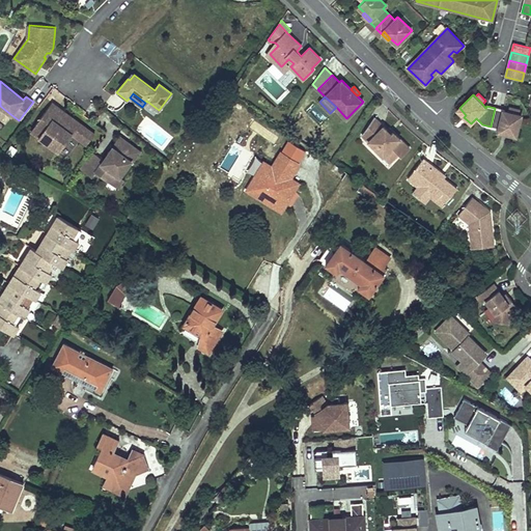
[(60,109),(52,103),(35,124),(44,130),(38,137),(59,151),(72,134),(80,140),(87,145),(94,134),(65,112),(63,115),(58,112),(60,109)]
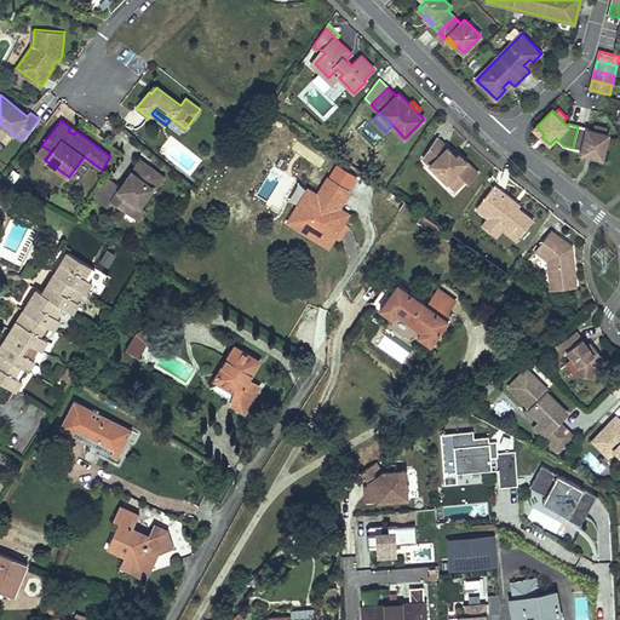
[(0,124),(0,133),(7,139),(12,133),(0,124)]
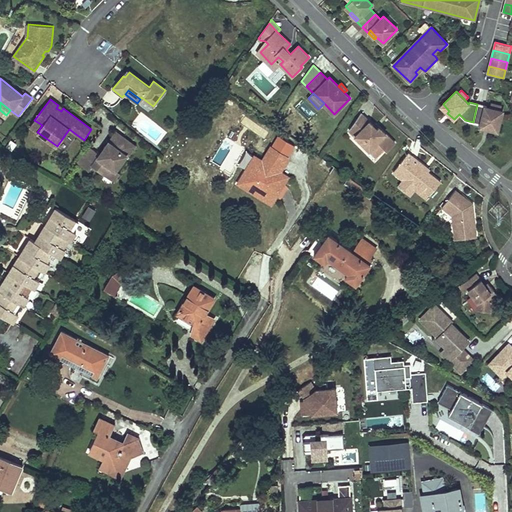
[(449,111),(443,104),(441,106),(447,113),(449,111)]
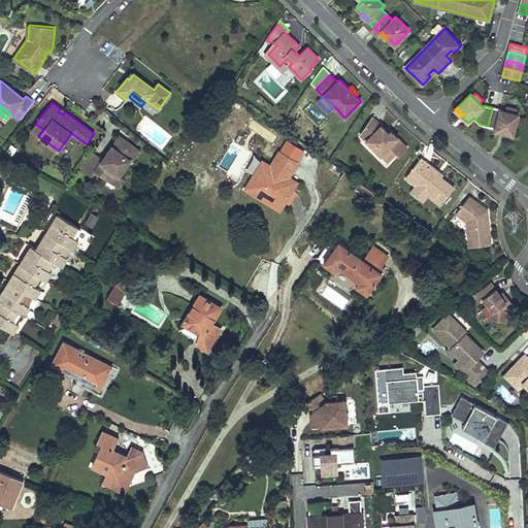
[(500,109),(492,107),(488,126),(495,128),(495,131),(504,133),(504,130),(513,132),(514,132),(518,114),(516,113),(505,111),(500,110),(500,109)]
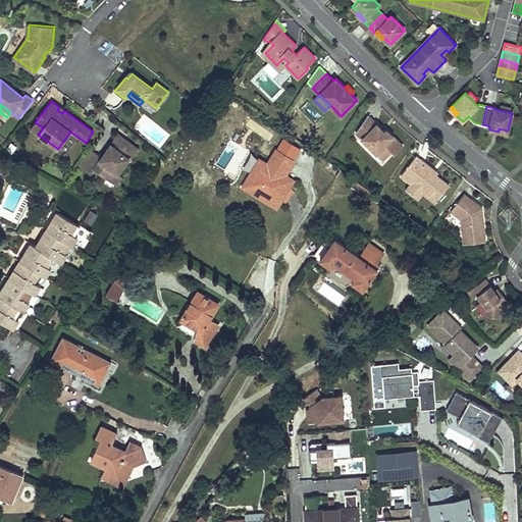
[(368,115),(357,133),(383,160),(392,152),(395,154),(403,146),(386,129),(384,132),(368,115)]
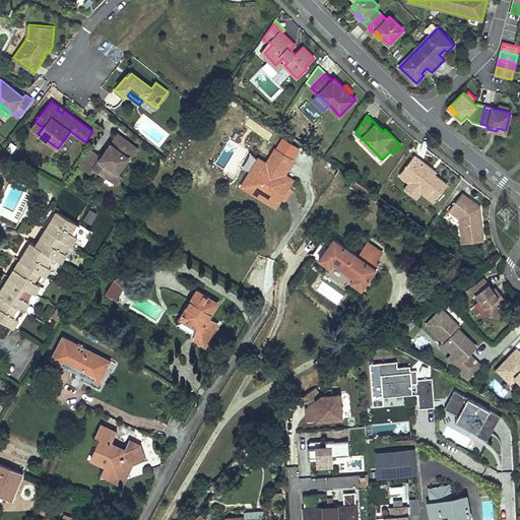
[(43,127),(35,122),(30,128),(38,134),(43,127)]
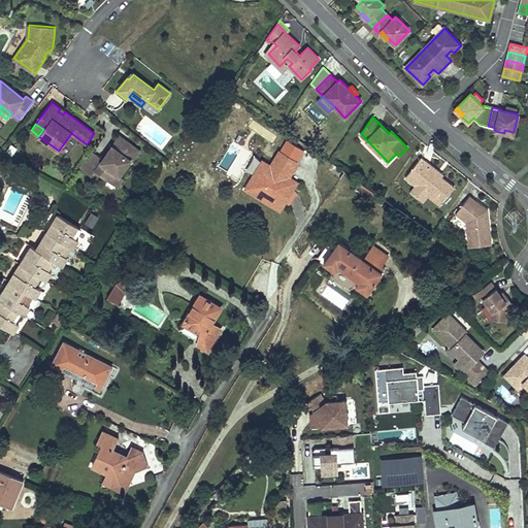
[(104,159),(92,150),(79,166),(92,175),(96,170),(111,182),(118,173),(120,175),(131,160),(132,161),(139,151),(121,136),(112,146),(114,147),(112,151),(110,150),(110,149),(109,149),(108,149),(107,150),(106,151),(106,152),(106,153),(107,153),(107,154),(104,159)]
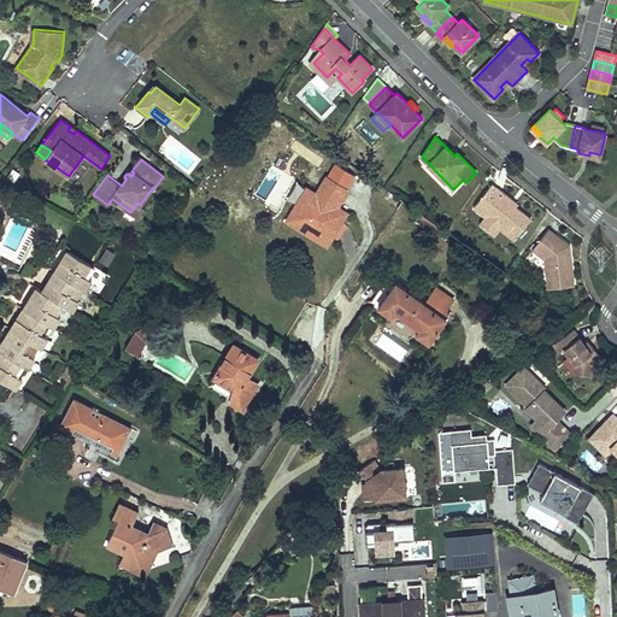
[(288,216),(295,221),(292,224),(319,240),(322,236),(329,241),(344,219),(334,213),(339,206),(350,189),(325,175),(316,192),(306,186),(288,216)]
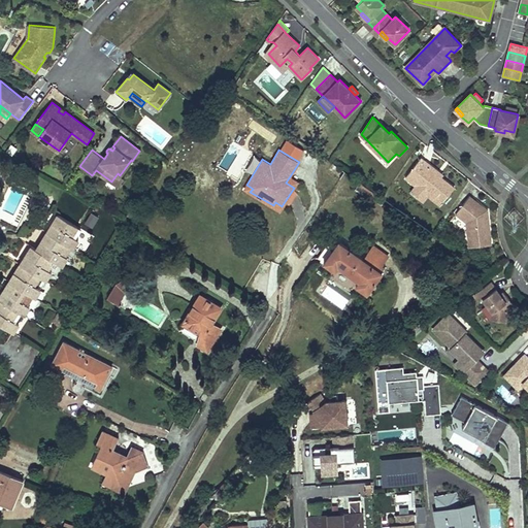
[(300,161),(303,154),(294,150),(291,157),(300,161)]
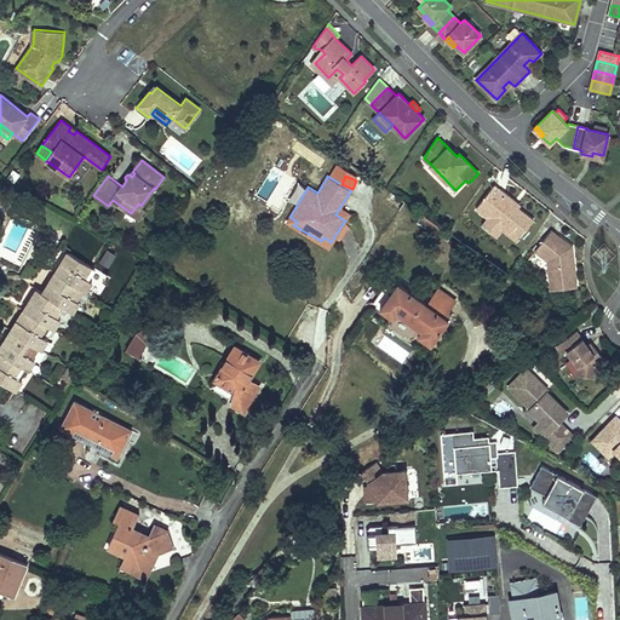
[(495,185),(477,208),(488,218),(503,229),(518,241),(534,220),(520,208),(512,204),(515,201),(495,185)]
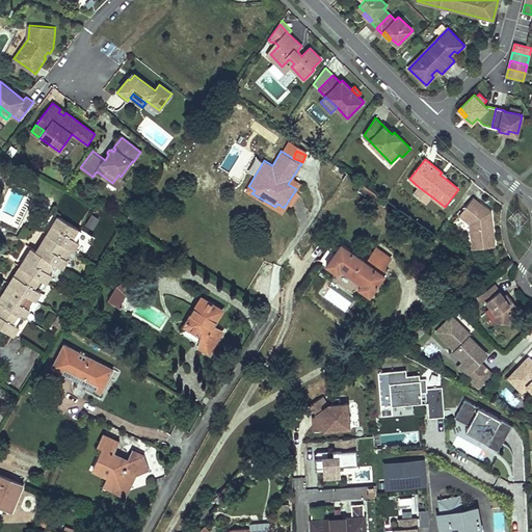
[(121,177),(118,175),(112,183),(118,188),(125,179),(121,177)]
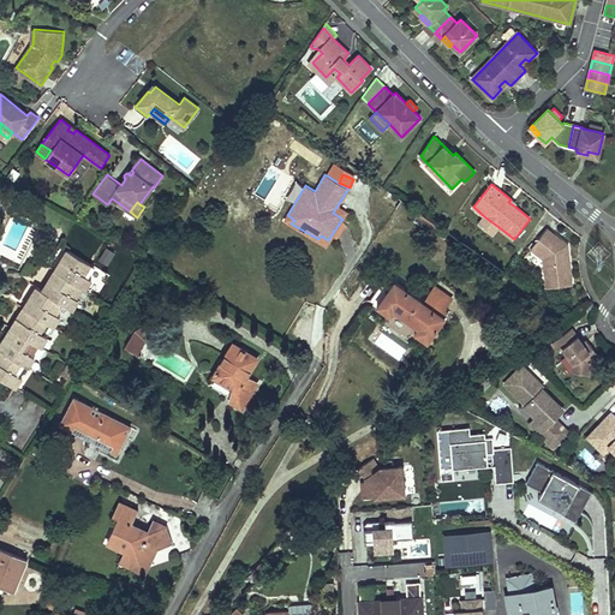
[(333,213),(342,219),(347,212),(338,206),(333,213)]
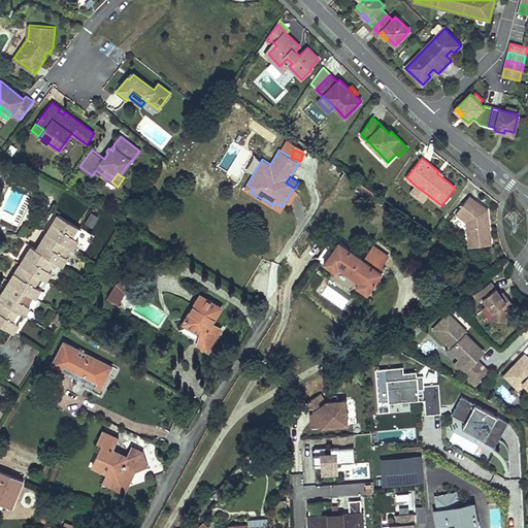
[(428,195),(416,186),(411,192),(424,201),(428,195)]
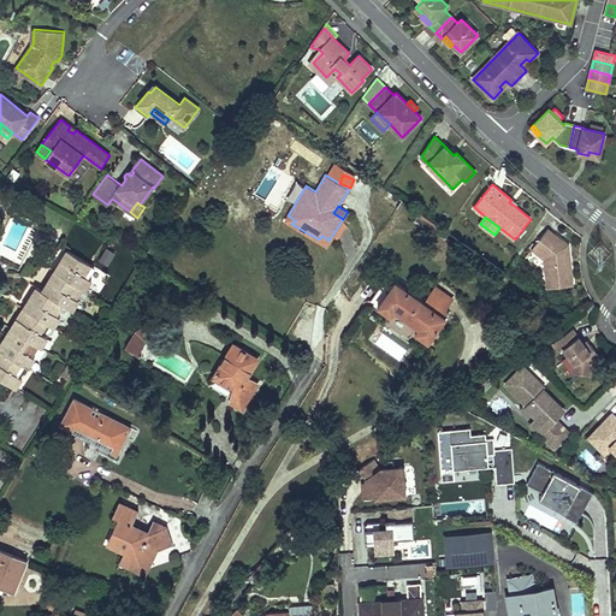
[(445,241),(450,234),(436,223),(430,230),(445,241)]
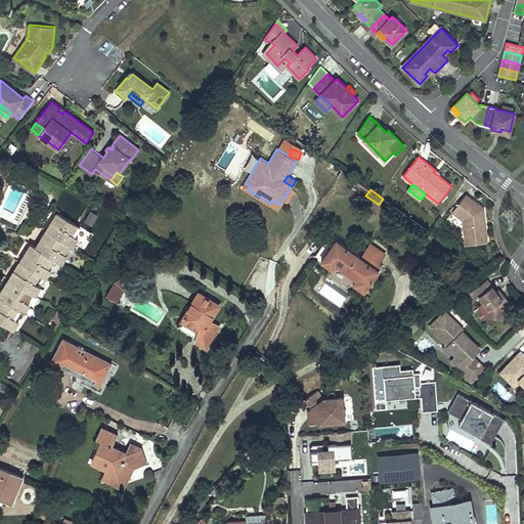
[(466,193),(452,212),(463,220),(466,245),(487,242),(483,208),(466,193)]
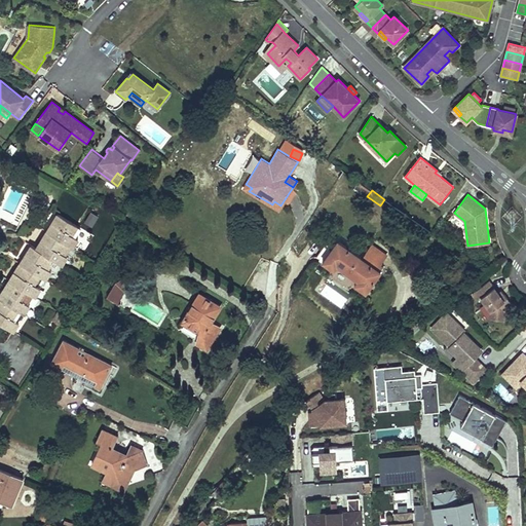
[(83,221),(91,226),(98,215),(89,210),(83,221)]
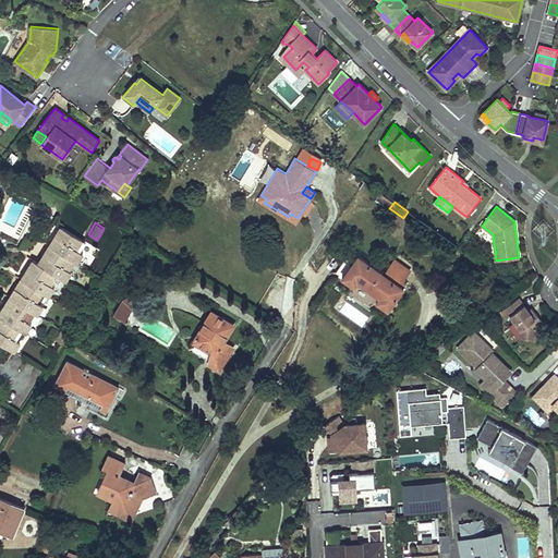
[(33,258),(0,310),(0,340),(14,350),(21,340),(16,338),(22,329),(26,331),(32,323),(27,320),(33,312),(37,314),(43,304),(39,302),(45,293),(49,295),(55,287),(50,283),(57,274),(65,280),(71,271),(68,268),(73,259),(77,262),(83,253),(79,250),(85,240),(61,225),(38,262),(33,258)]
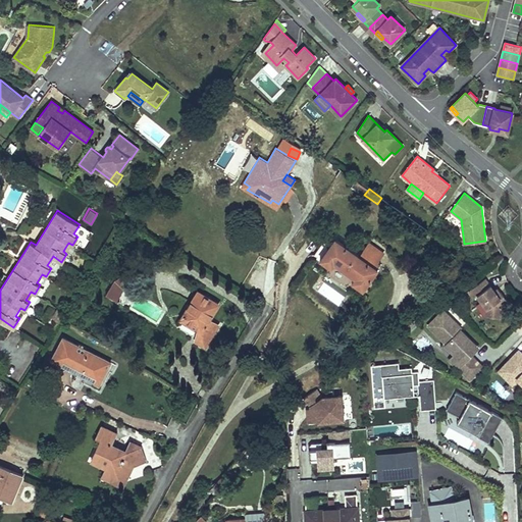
[(359,256),(335,239),(320,260),(331,267),(334,263),(355,278),(352,282),(362,291),(377,269),(376,268),(359,256)]
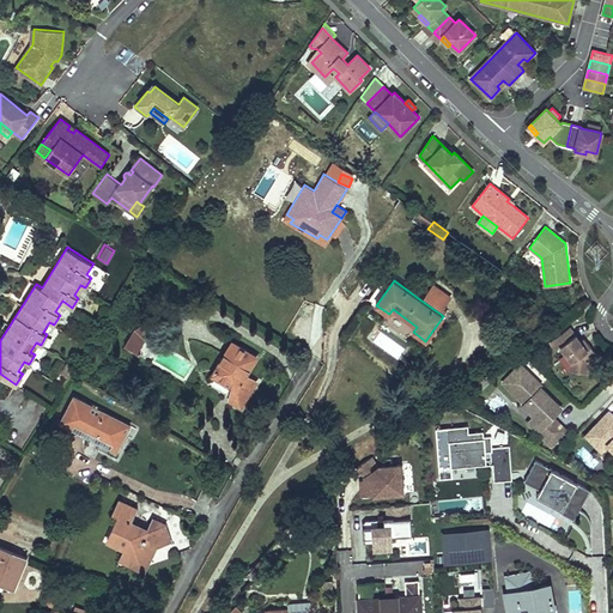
[(422,301),(442,315),(447,309),(444,307),(449,298),(432,286),(422,301)]
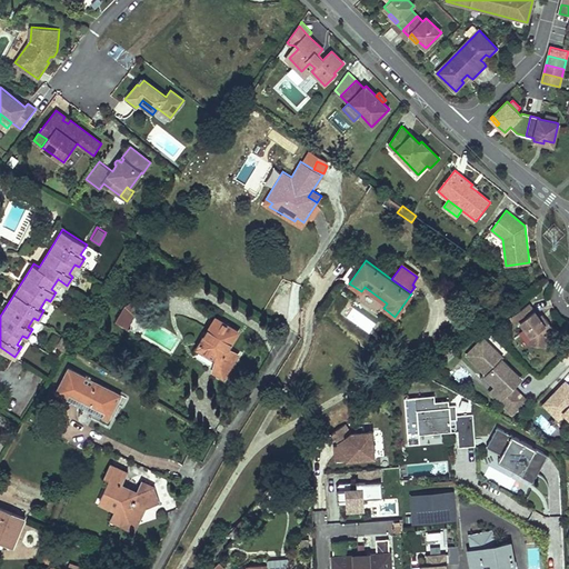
[(126,306),(120,313),(130,319),(131,316),(146,307),(140,297),(126,306)]
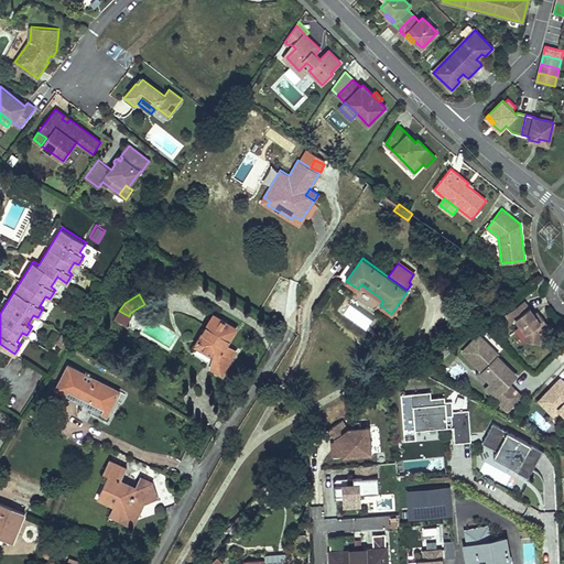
[(524,301),(507,314),(512,322),(516,320),(527,334),(525,342),(540,344),(541,334),(550,327),(541,315),(537,318),(534,315),(524,301)]
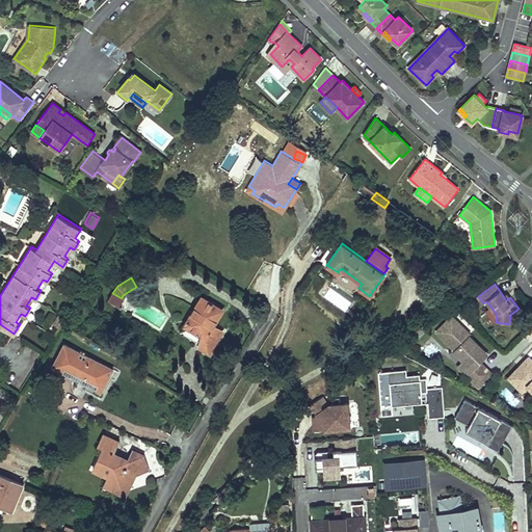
[(122,298),(112,293),(108,300),(118,307),(120,303),(118,302),(122,298)]
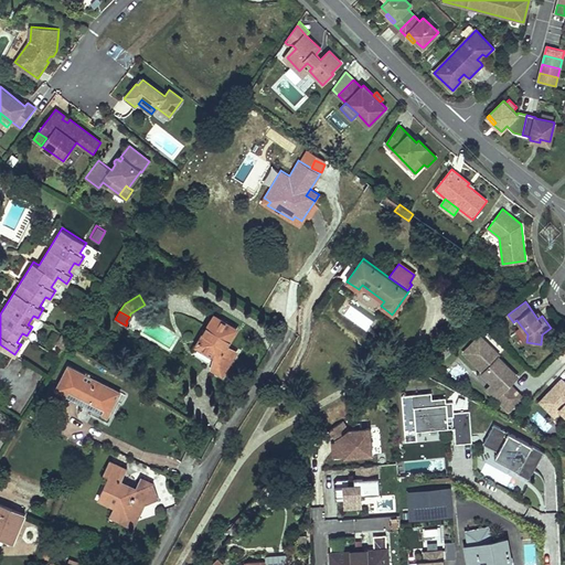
[(237,329),(214,316),(196,345),(217,359),(212,369),(223,375),(237,351),(227,345),(237,329)]
